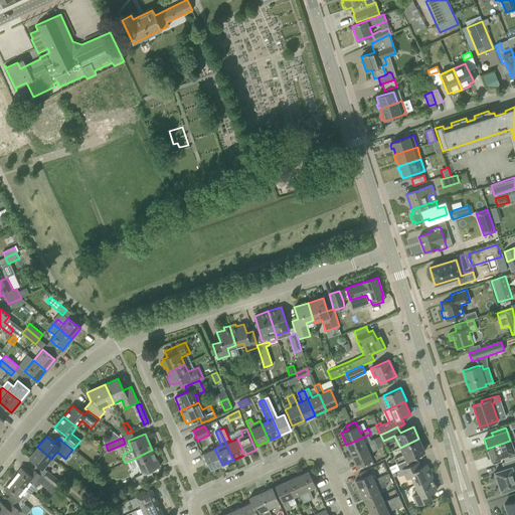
[(346,445),(351,455),(375,445),(373,440),(364,443),(362,438),(346,445)]
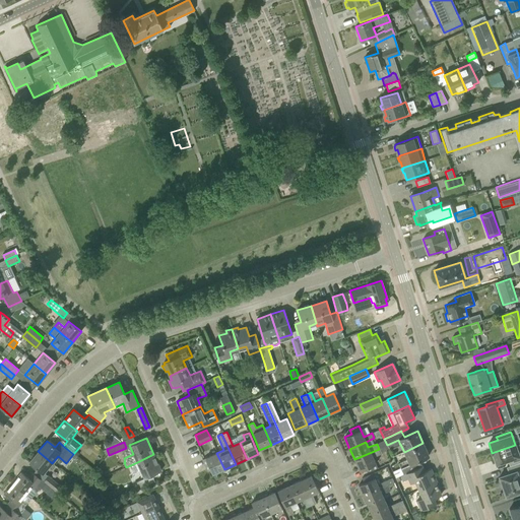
[(403,474),(405,473),(421,466),(419,460),(429,456),(423,443),(404,452),(407,459),(398,463),(400,469),(393,472),(395,477),(403,474)]
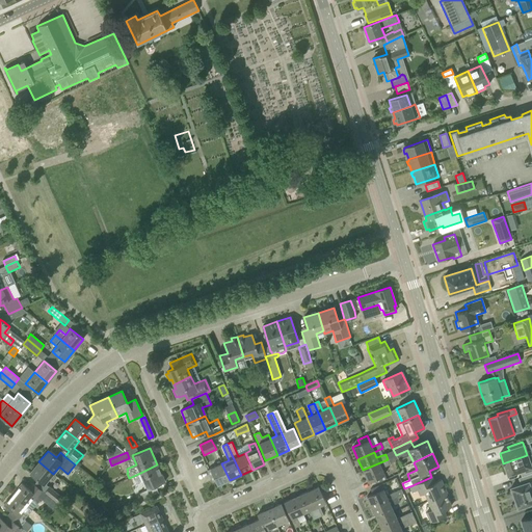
[(531,453),(527,455),(503,463),(503,464),(504,464),(507,475),(520,471),(522,477),(531,473),(531,457),(531,455),(531,454),(531,453)]
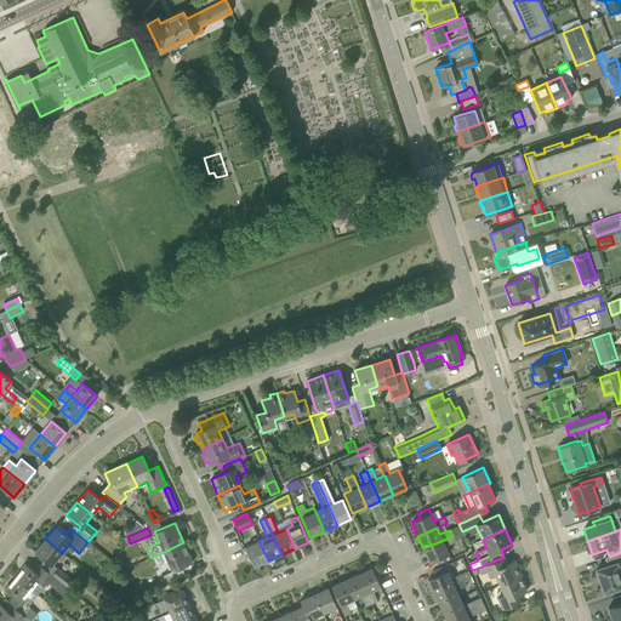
[(453,536),(423,548),(429,563),(449,554),(445,547),(456,542),(453,536)]
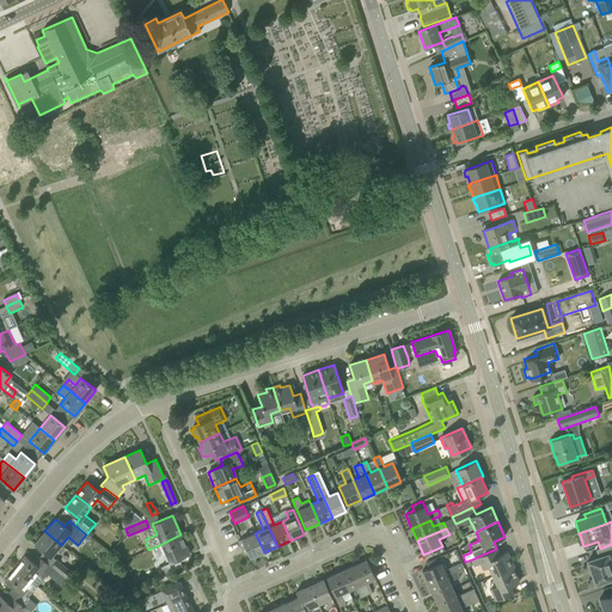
[(61,545),(44,531),(35,544),(43,552),(50,558),(57,550),(61,554),(66,549),(61,545)]
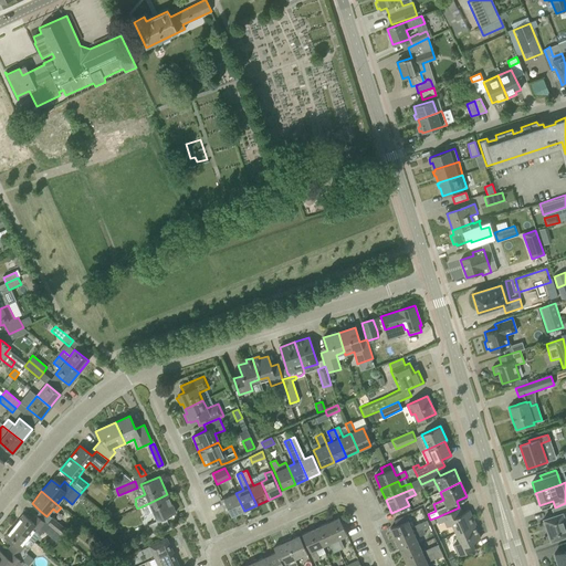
[(244,511),(236,493),(220,500),(226,513),(230,512),(231,516),(244,511)]
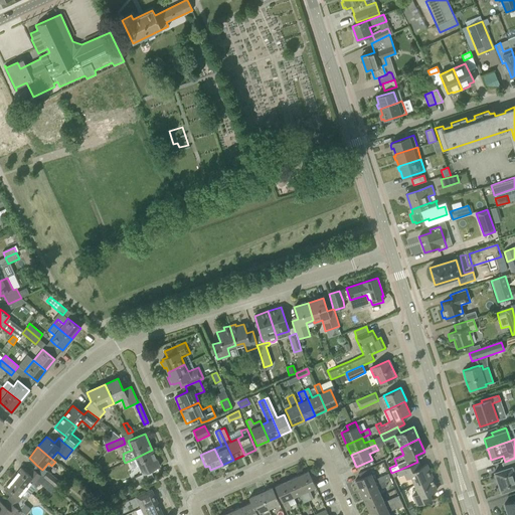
[(136,458),(143,474),(135,478),(138,484),(153,477),(150,471),(160,467),(152,450),(136,458)]
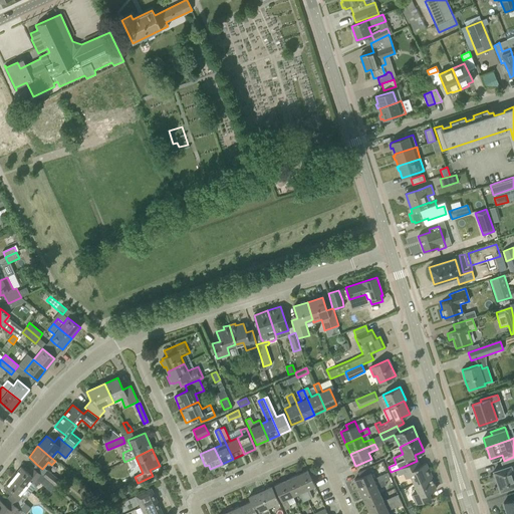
[(513,457),(500,462),(503,468),(493,471),(500,491),(513,486),(513,477),(513,475),(513,474),(513,457)]
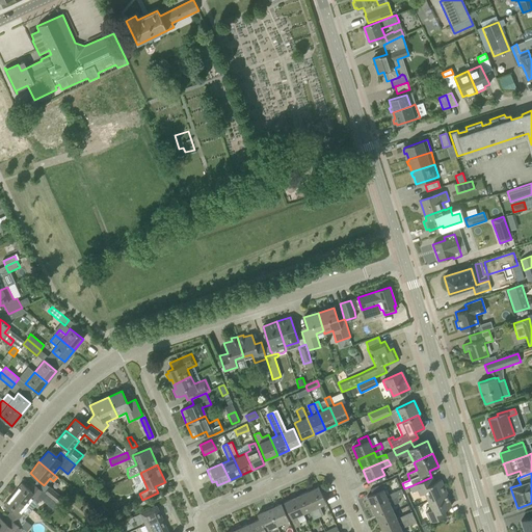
[(424,493),(428,501),(445,494),(447,493),(441,479),(434,482),(431,477),(415,484),(419,495),(424,493)]
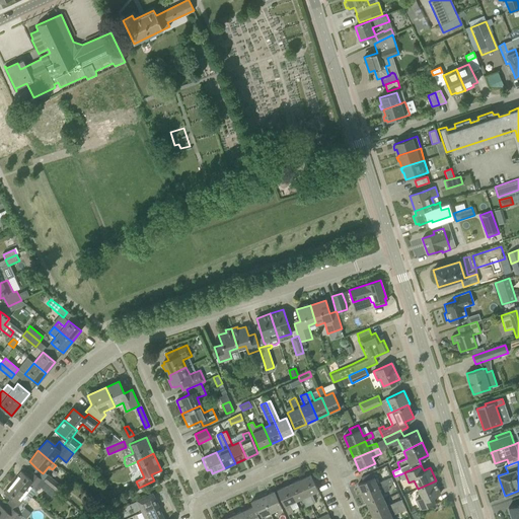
[(21,471),(12,482),(31,497),(35,491),(39,488),(40,489),(41,488),(52,497),(56,491),(45,482),(32,472),(28,477),(21,471)]
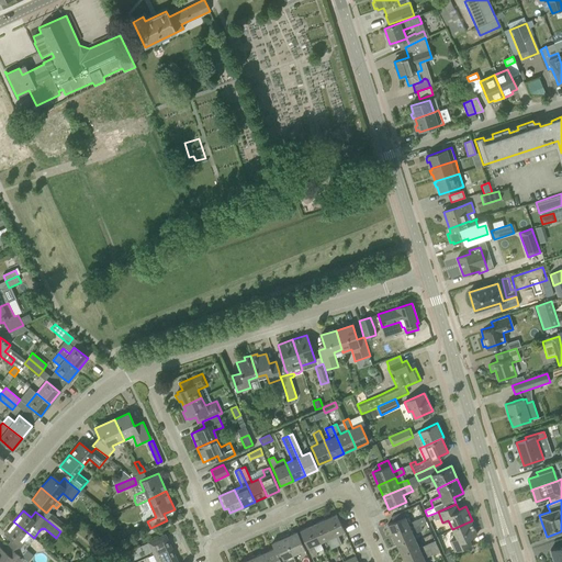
[(388,525),(393,537),(419,525),(426,521),(424,516),(417,519),(407,524),(403,512),(391,517),(393,521),(388,525)]
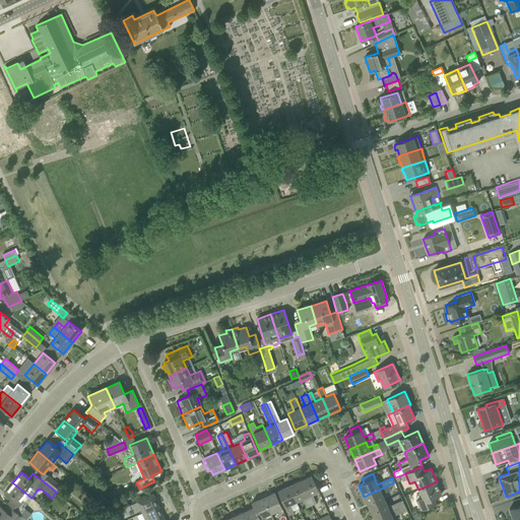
[(311,475),(300,480),(311,506),(316,504),(312,495),(318,492),(311,475)]
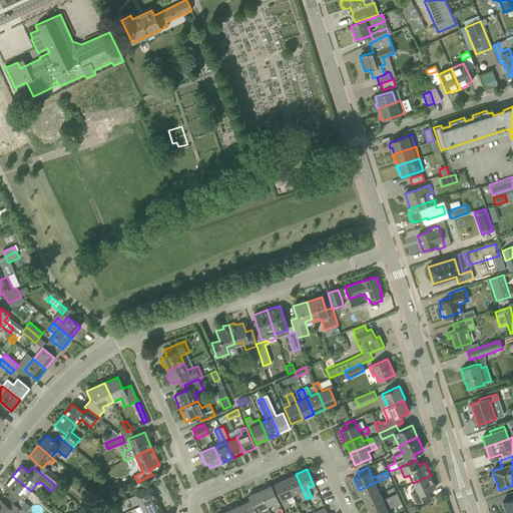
[(48,471),(44,476),(55,485),(56,486),(60,480),(48,471)]
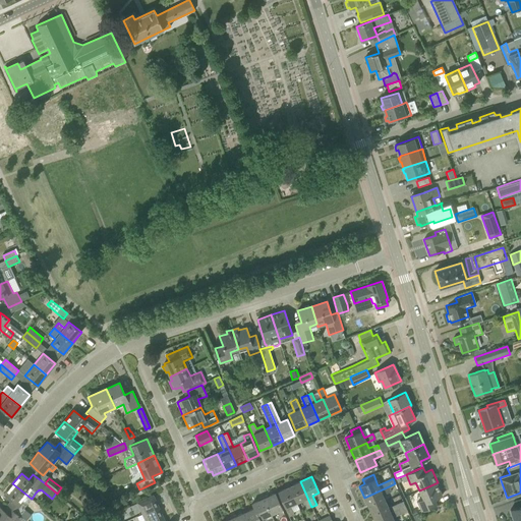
[(104,478),(100,479),(104,489),(108,487),(104,478)]
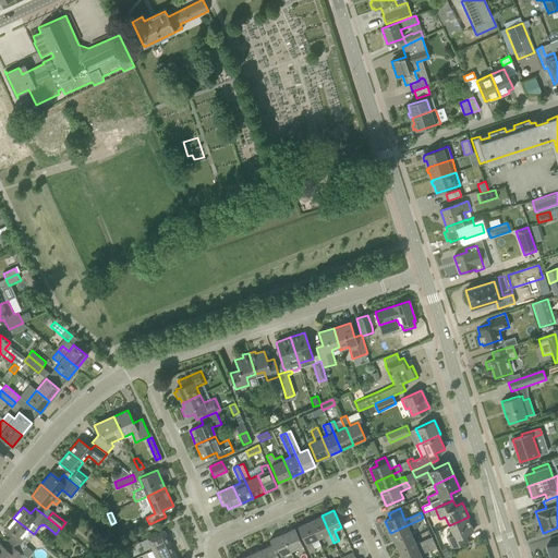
[(322,516),(310,521),(317,538),(324,535),(328,545),(334,543),(322,516)]
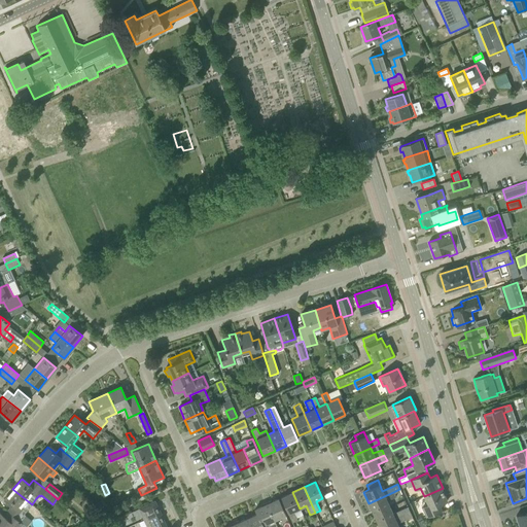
[(7,512),(9,514),(20,522),(25,516),(24,515),(32,504),(12,489),(3,500),(11,506),(7,512)]
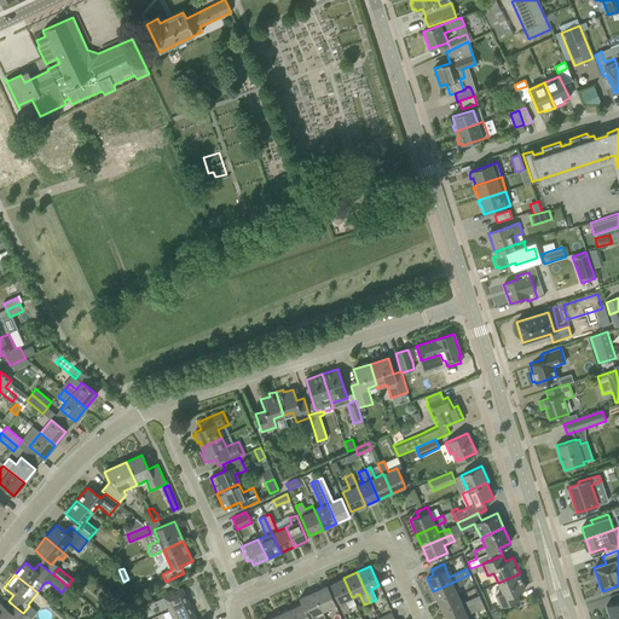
[(518,574),(498,583),(503,594),(496,596),(501,608),(508,606),(515,602),(519,601),(518,600),(515,594),(525,590),(518,574)]
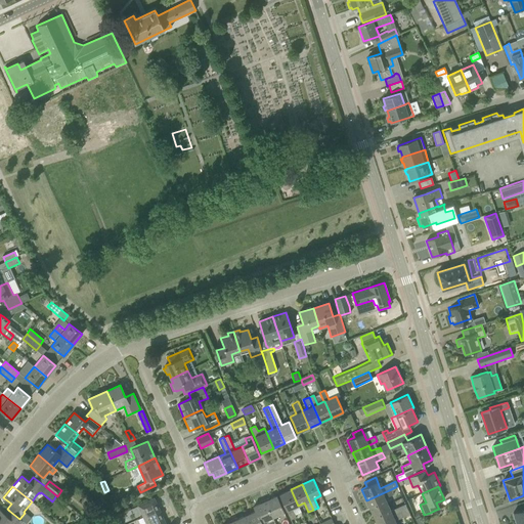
[(298,506),(291,489),(279,494),(291,520),(296,517),(292,509),(298,506)]
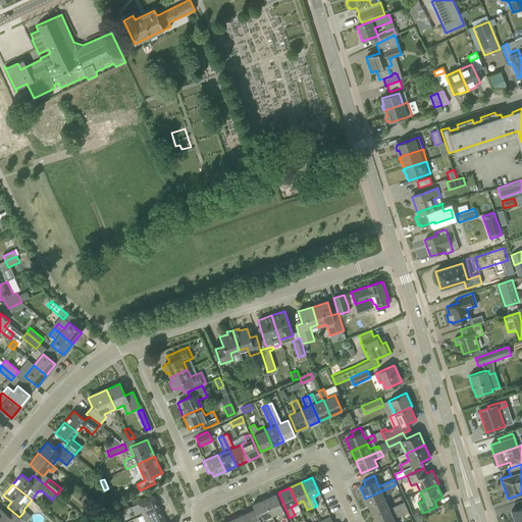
[(365,499),(370,510),(386,503),(383,496),(392,492),(389,487),(365,499)]
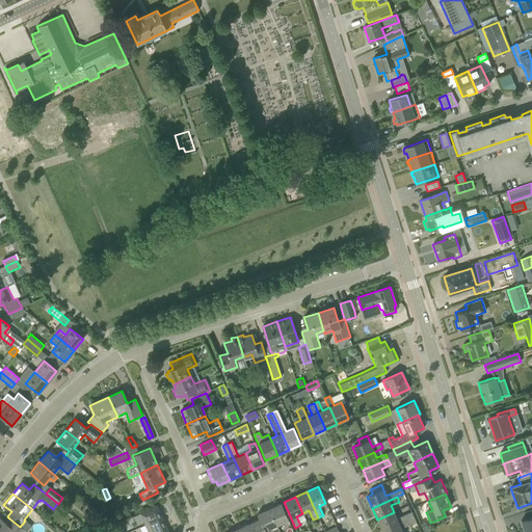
[(281,504),(269,509),(276,525),(288,520),(281,504)]
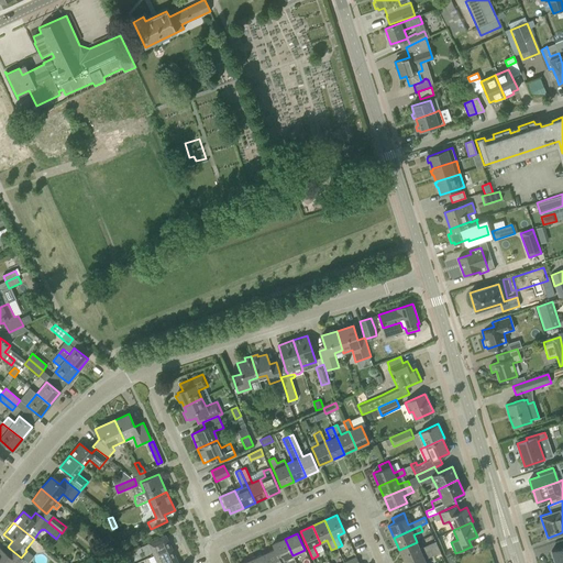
[(148,543),(154,555),(170,548),(165,536),(148,543)]
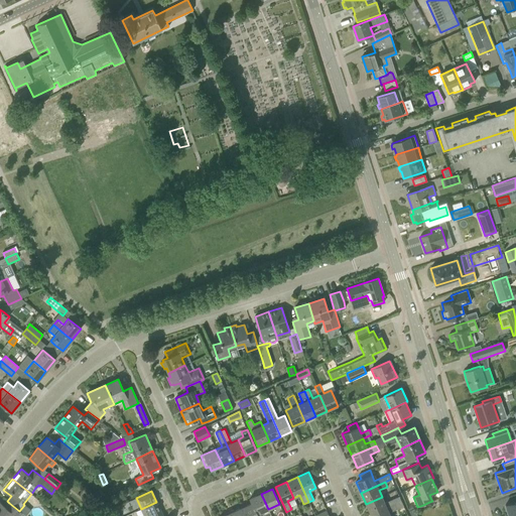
[(249,499),(251,503),(252,503),(257,515),(270,515),(268,509),(261,494),(249,499)]
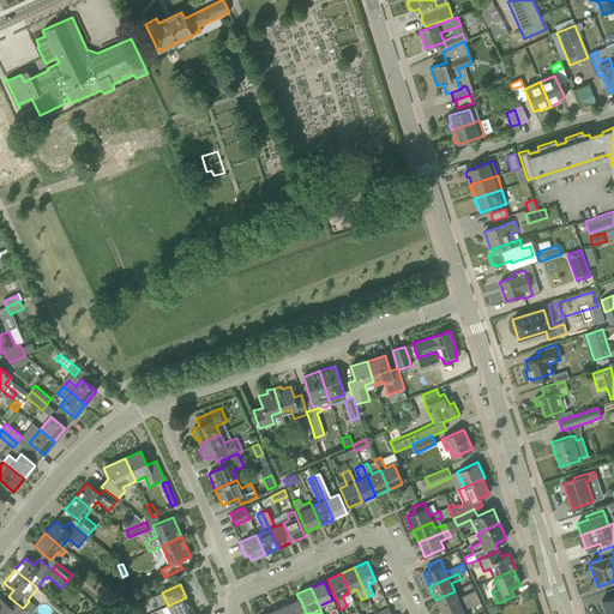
[(435,600),(441,613),(477,596),(474,590),(457,599),(457,597),(455,591),(435,600)]
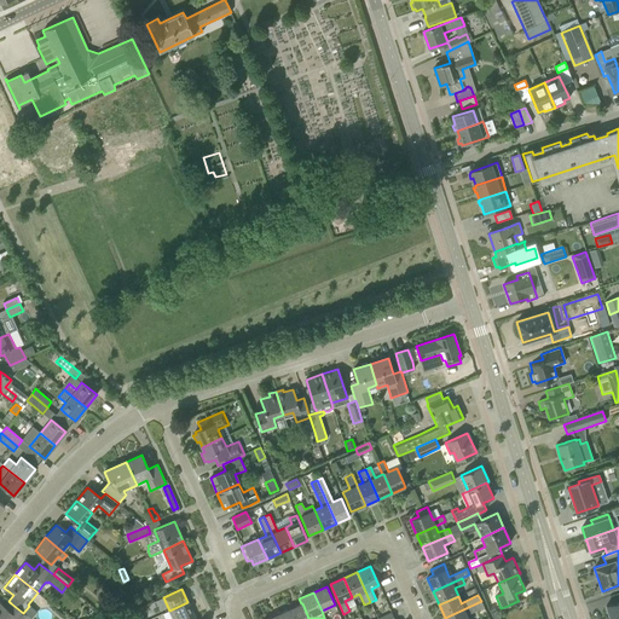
[(481,601),(445,618),(468,618),(467,615),(476,611),(484,607),(481,601)]
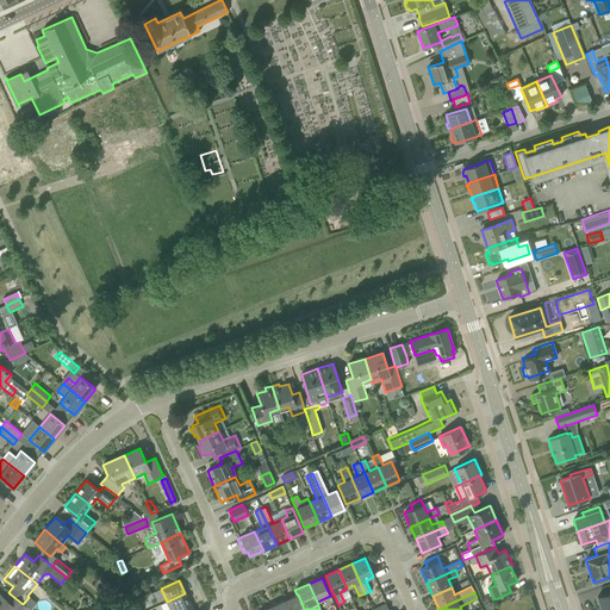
[(609,592),(598,598),(602,609),(609,605),(609,592)]
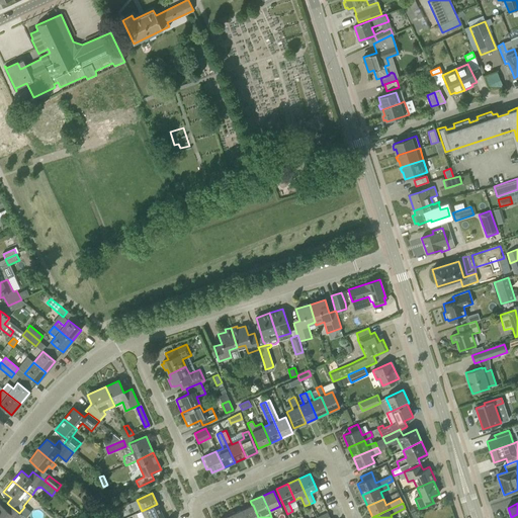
[(142,511),(145,517),(156,517),(162,515),(157,504),(142,511)]
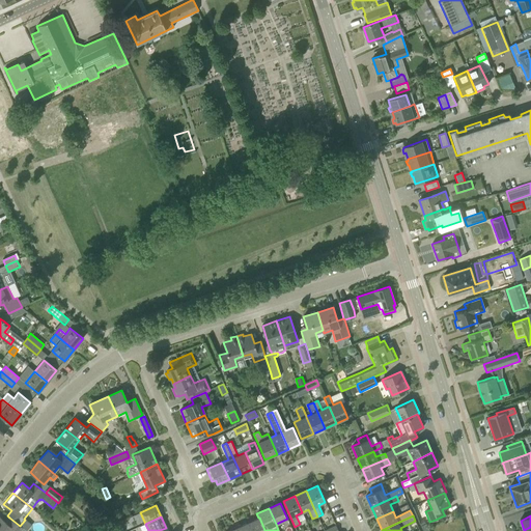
[(0,530),(20,530),(23,528),(20,526),(9,518),(5,522),(0,518),(0,530)]
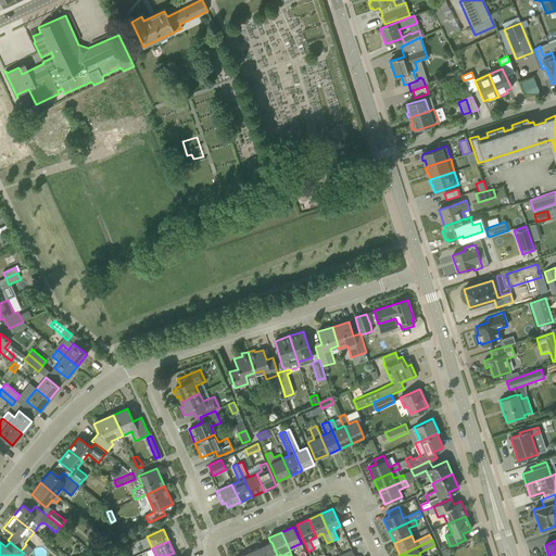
[(277,555),(272,542),(270,542),(260,547),(263,555),(277,555)]
